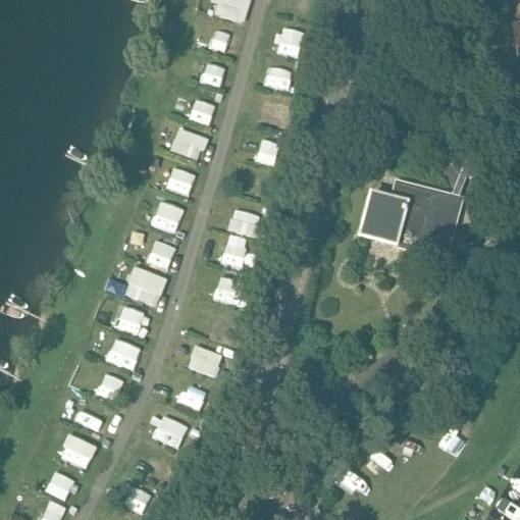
[(245,21),(248,0),(213,0),(211,15),(245,21)]
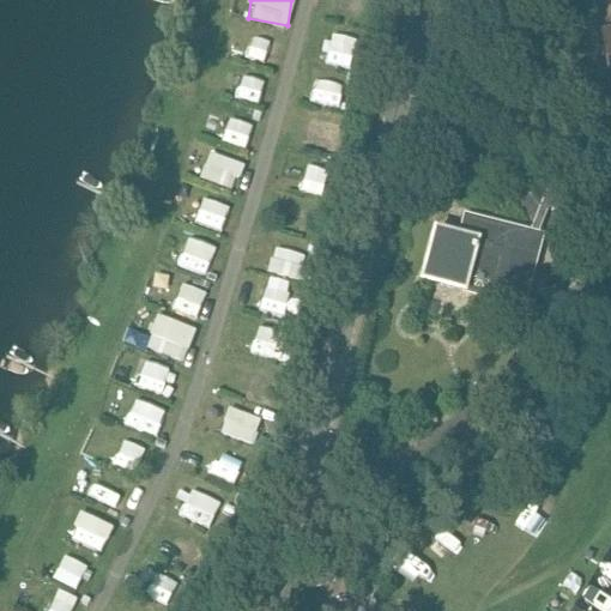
[(237,13),(228,37),(272,56),(282,32),(237,13)]
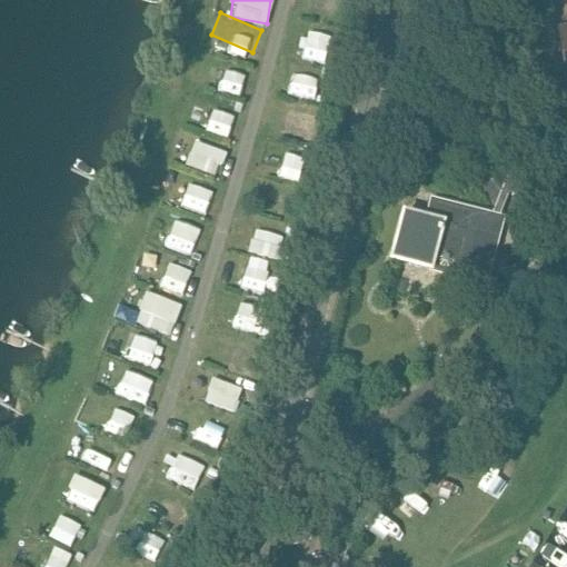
[(217,86),(240,93),(248,72),(224,63),(217,86)]
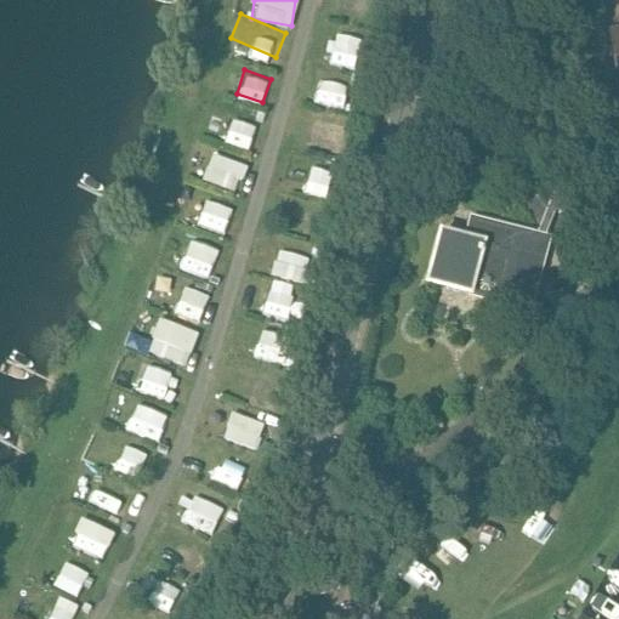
[(339,109),(347,85),(325,77),(316,101),(339,109)]
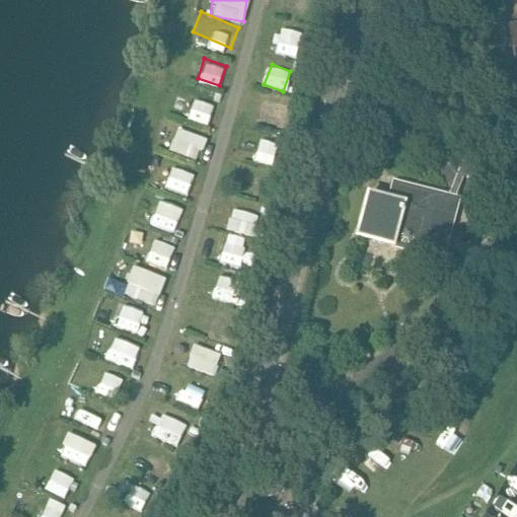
[(183,90),(176,116),(203,123),(210,97),(183,90)]
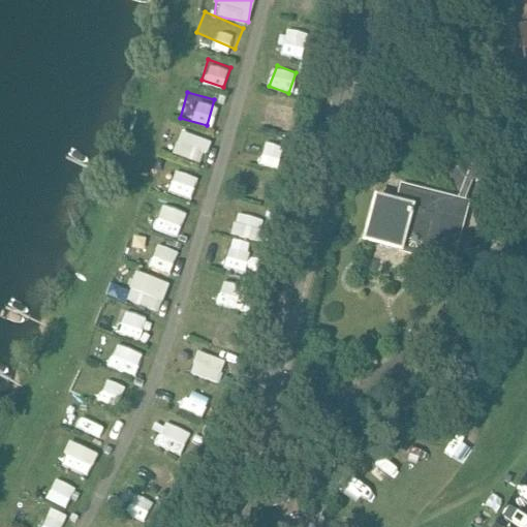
[(269,102),(264,122),(285,128),(290,109),(269,102)]
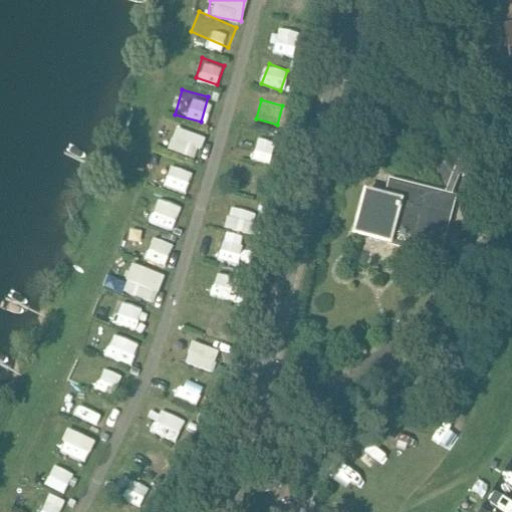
[(196,160),(204,137),(176,126),(168,150),(196,160)]
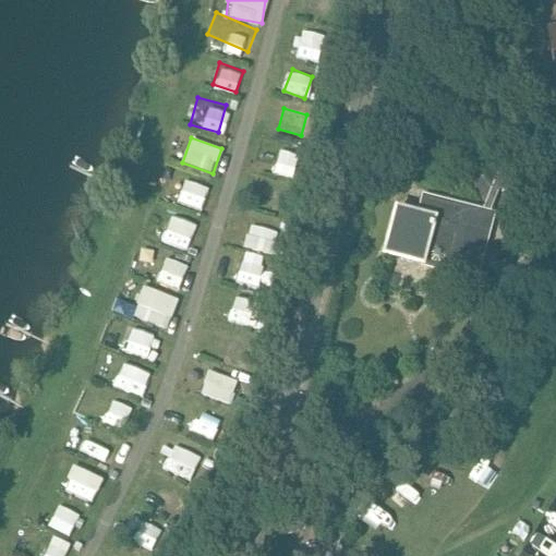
[(176,202),(202,209),(208,188),(183,179),(176,202)]
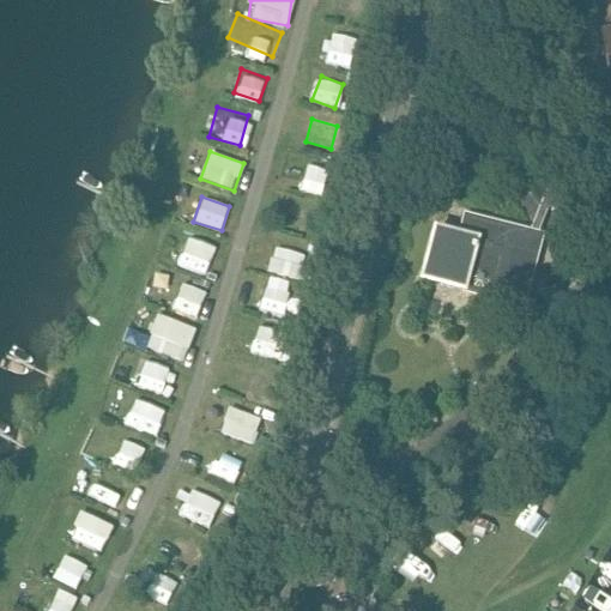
[(503,227),(488,223),(464,217),(460,233),(465,236),(465,240),(435,233),(425,272),(464,283),(469,265),(491,271),(488,289),(494,307),(518,313),(530,266),(537,236),(503,227)]
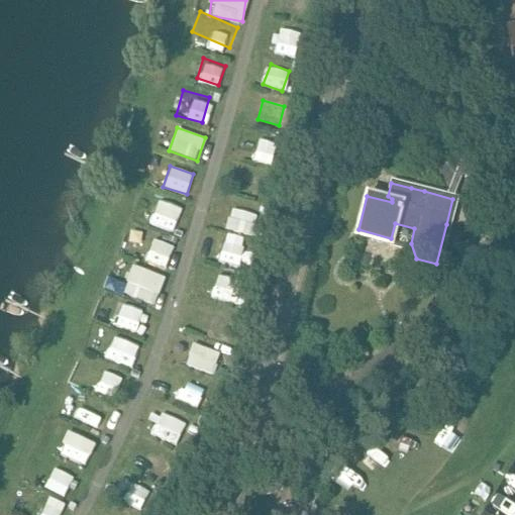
[(180,211),(160,203),(157,211),(137,203),(132,216),(172,231),(180,211)]
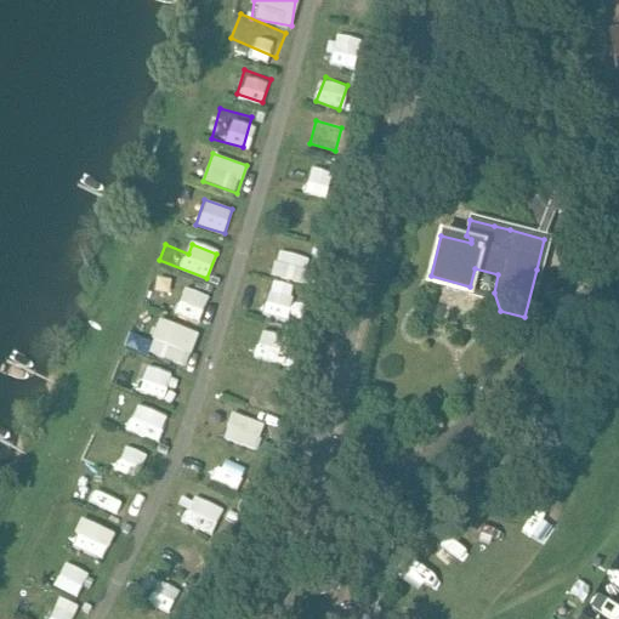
[(270,274),(302,283),(310,256),(276,248),(270,274)]
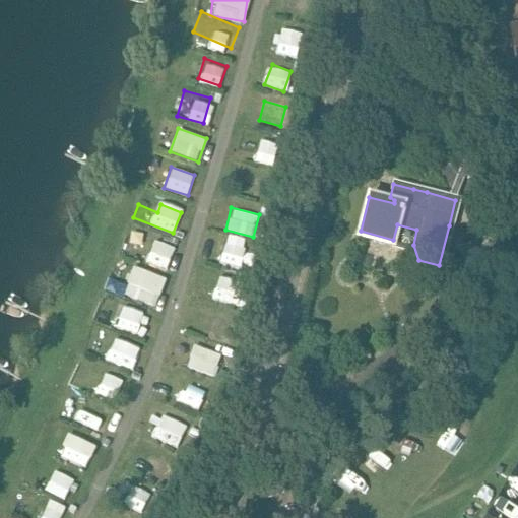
[(150,252),(148,264),(169,268),(174,246),(153,242),(154,235),(141,232),(137,249),(150,252)]
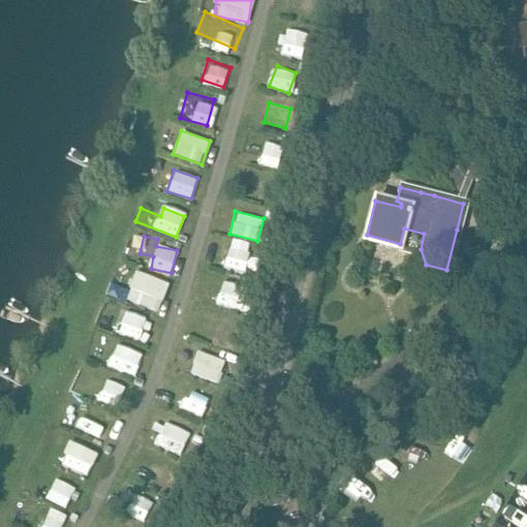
[(217,266),(235,270),(240,249),(222,245),(217,266)]
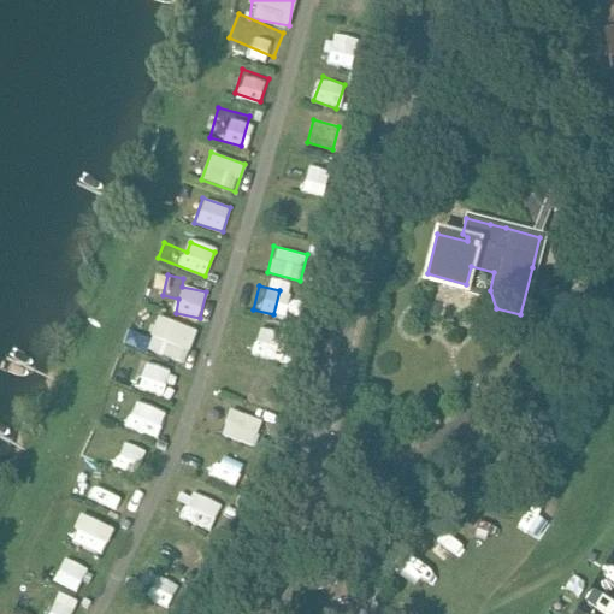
[(184,364),(198,330),(160,316),(147,349),(184,364)]
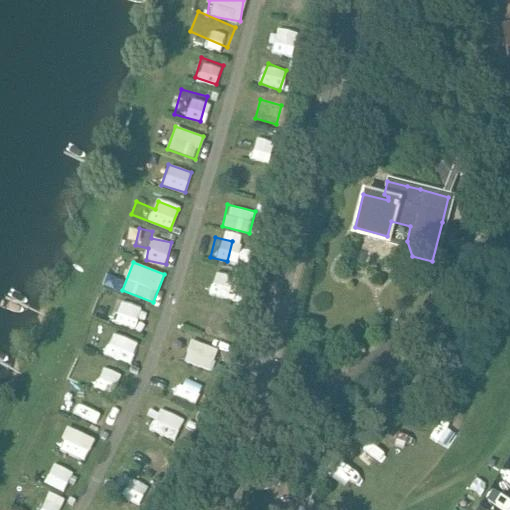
[(236,295),(240,275),(220,272),(216,291),(236,295)]
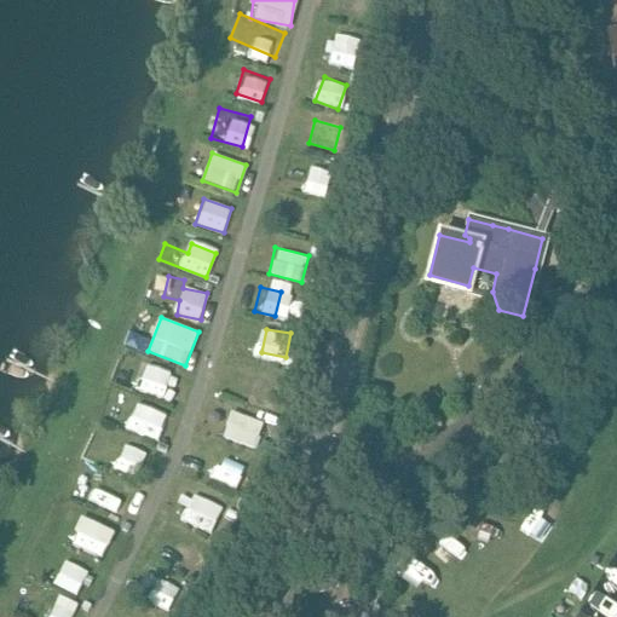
[(154,367),(144,393),(171,403),(180,376),(154,367)]
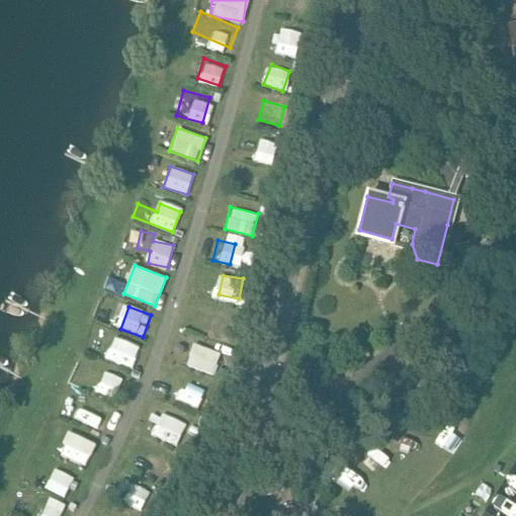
[(96,356),(102,341),(89,336),(84,351),(96,356)]
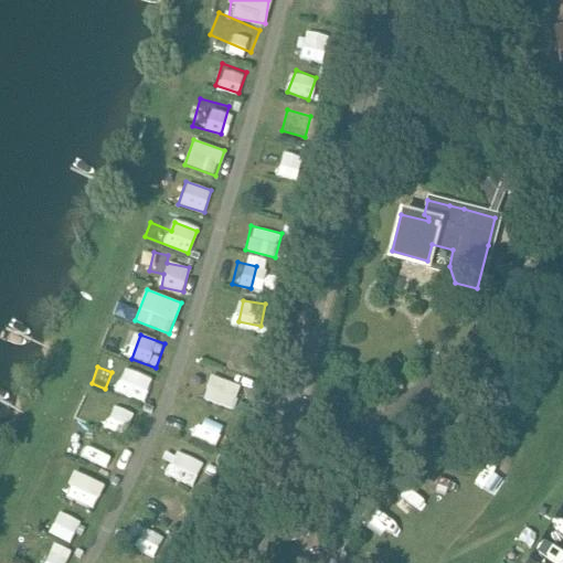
[(116,392),(147,403),(156,378),(125,367),(116,392)]
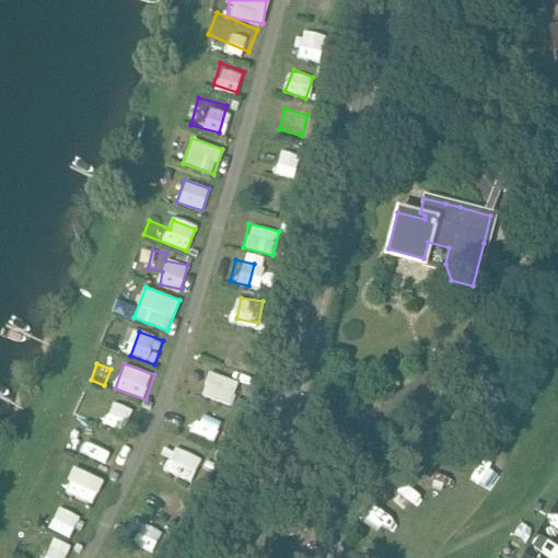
[(201,395),(232,404),(239,381),(209,372),(201,395)]
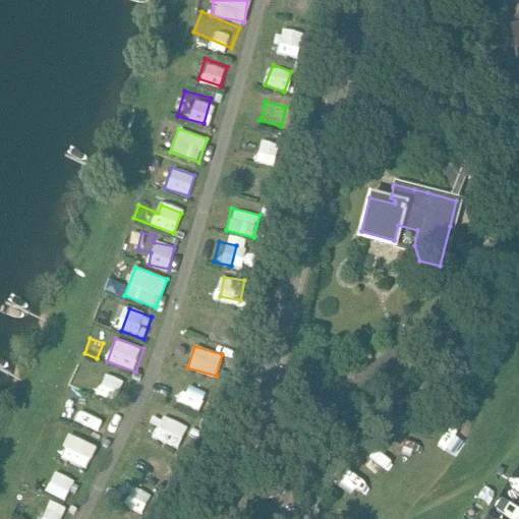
[(114,402),(121,380),(95,371),(88,393),(114,402)]
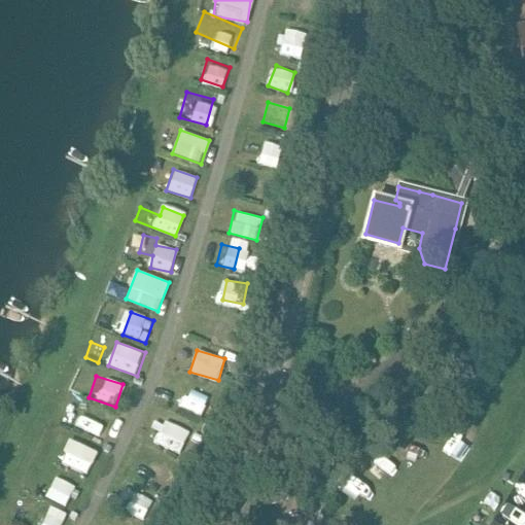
[(200,414),(209,392),(189,384),(179,405),(200,414)]
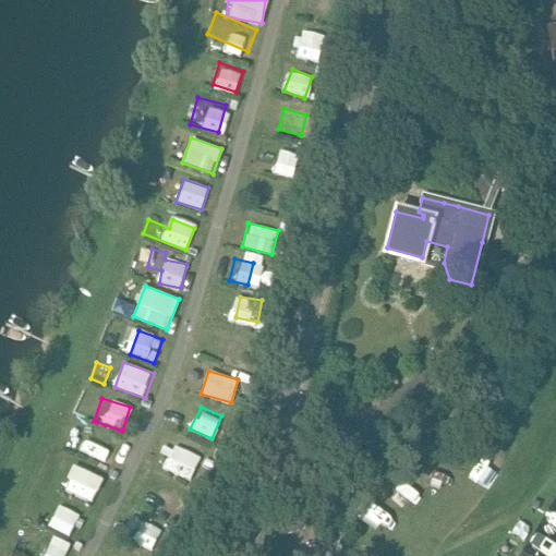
[(89,434),(83,457),(112,464),(118,442),(89,434)]
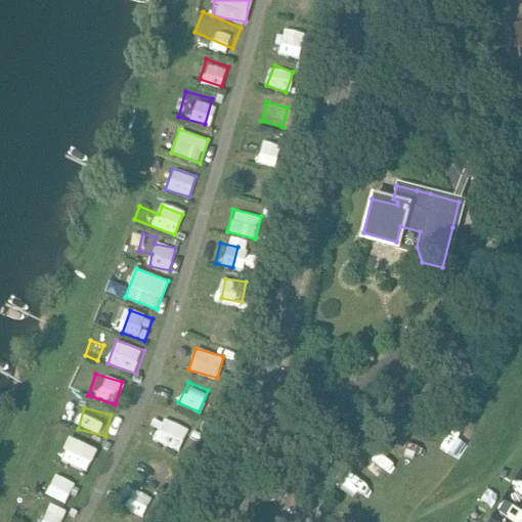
[(163,417),(154,439),(179,450),(188,428),(163,417)]
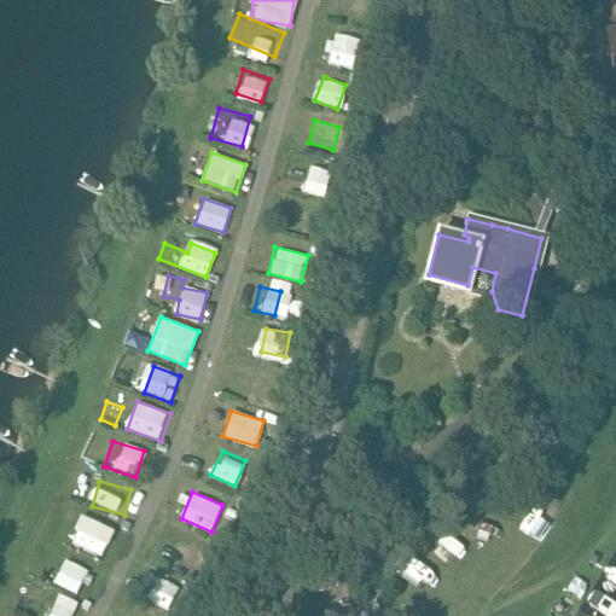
[(85,516),(77,534),(109,547),(116,529),(85,516)]
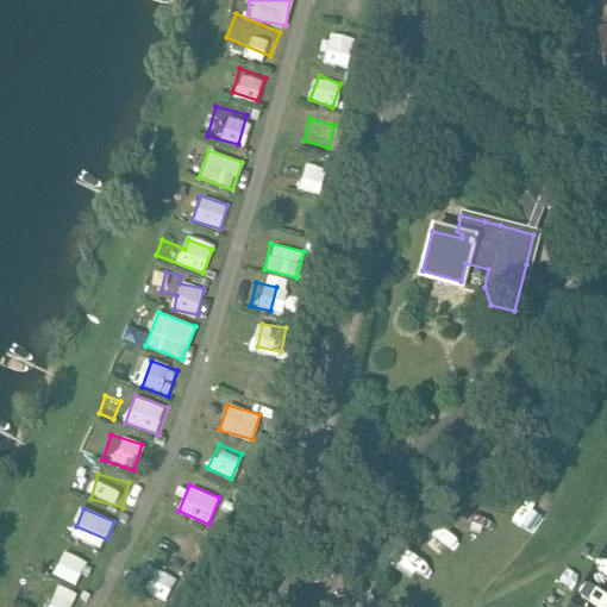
[(177,527),(167,551),(194,564),(205,540),(177,527)]
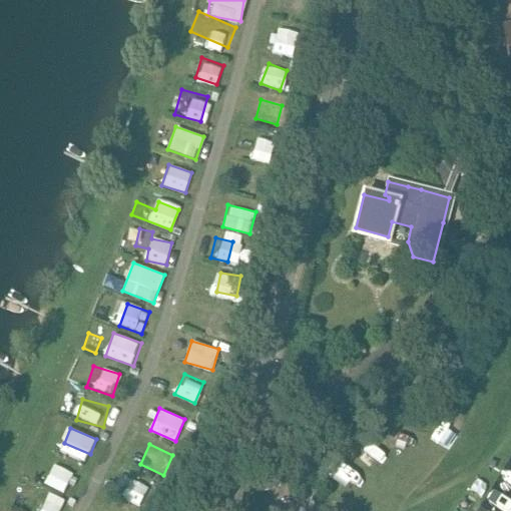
[(64,492),(73,472),(54,463),(44,483),(64,492)]
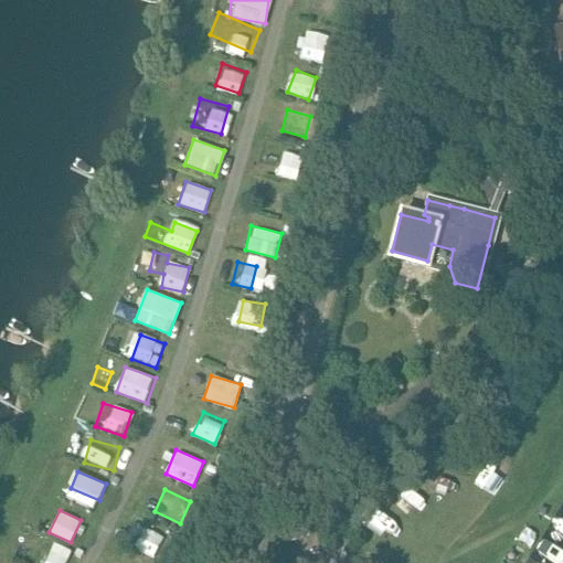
[(65,562),(71,553),(49,542),(39,562),(65,562)]
